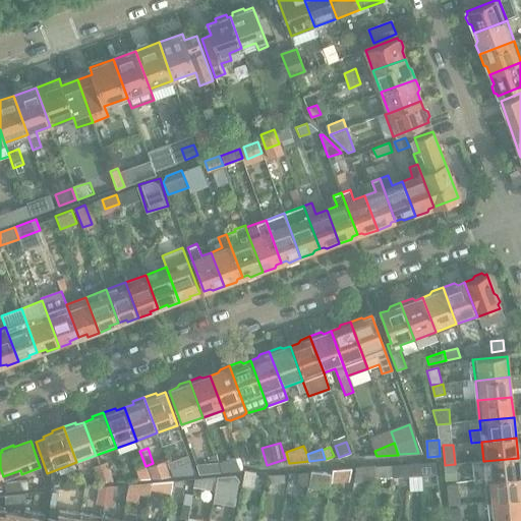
[(139,479),(150,479),(139,451),(130,454),(139,479)]
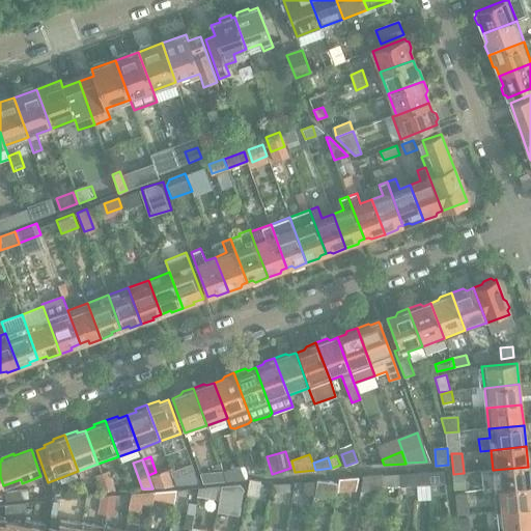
[(249,479),(245,466),(226,471),(228,481),(249,479)]
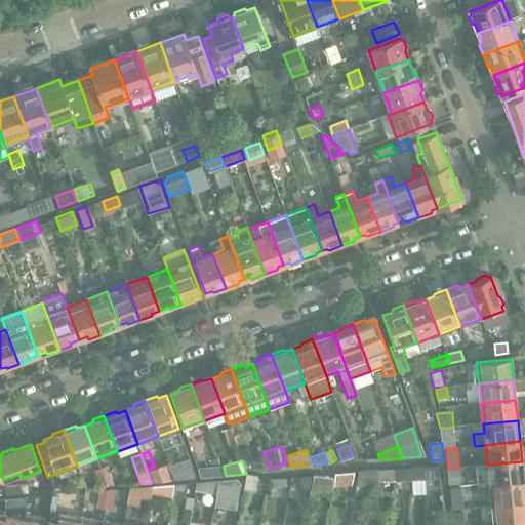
[(522,461),(487,465),(477,467),(479,486),(489,485),(524,481),(522,461)]
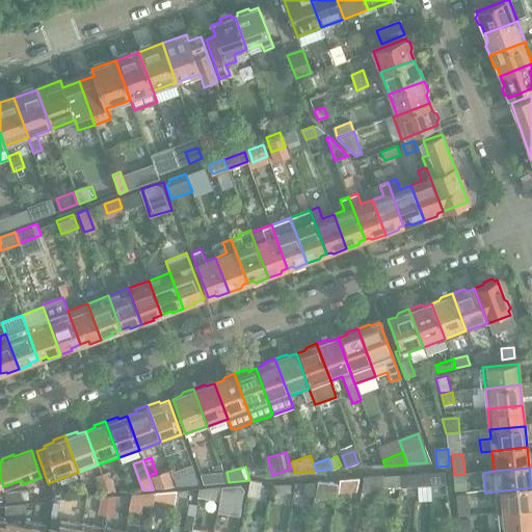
[(197,486),(198,482),(193,470),(173,477),(177,487),(197,486)]
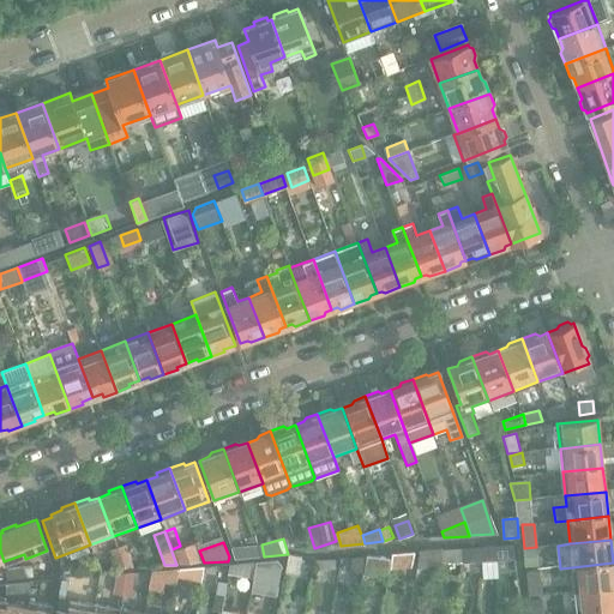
[(513,543),(499,545),(500,559),(515,558),(513,543)]
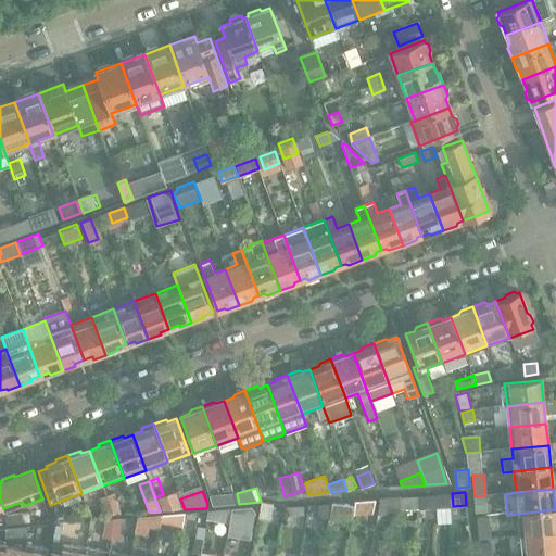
[(114,493),(106,496),(111,510),(119,507),(114,493)]
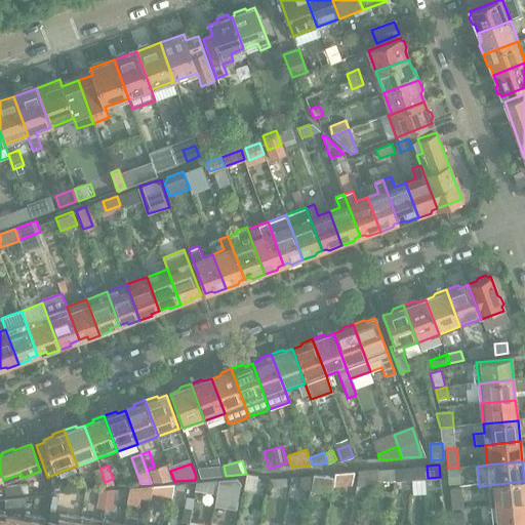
[(428,478),(427,466),(412,467),(412,479),(428,478)]
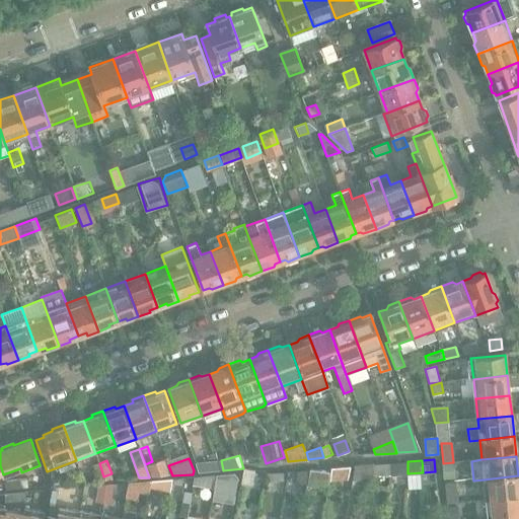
[(408,461),(391,462),(392,474),(408,473),(408,461)]
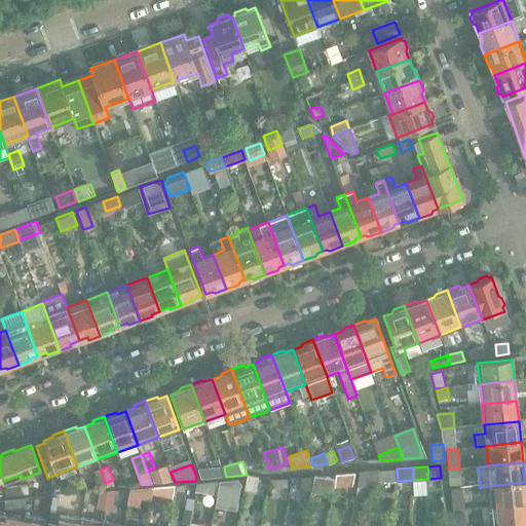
[(198,470),(201,479),(221,477),(220,468),(198,470)]
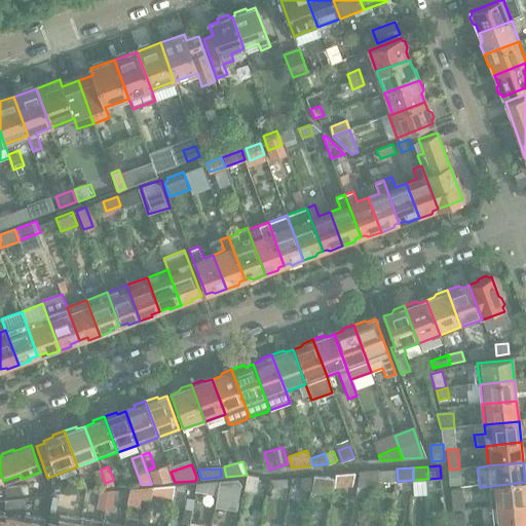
[(397,482),(397,468),(380,470),(378,482),(397,482)]
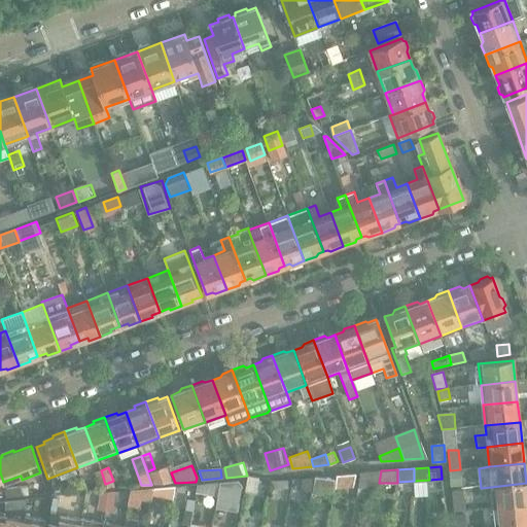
[(107,488),(105,484),(101,470),(95,472),(101,489),(107,488)]
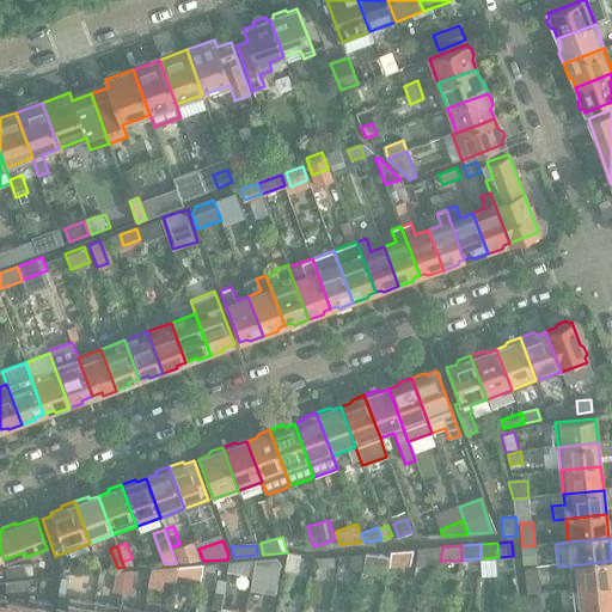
[(422,550),(423,561),(438,560),(436,549),(422,550)]
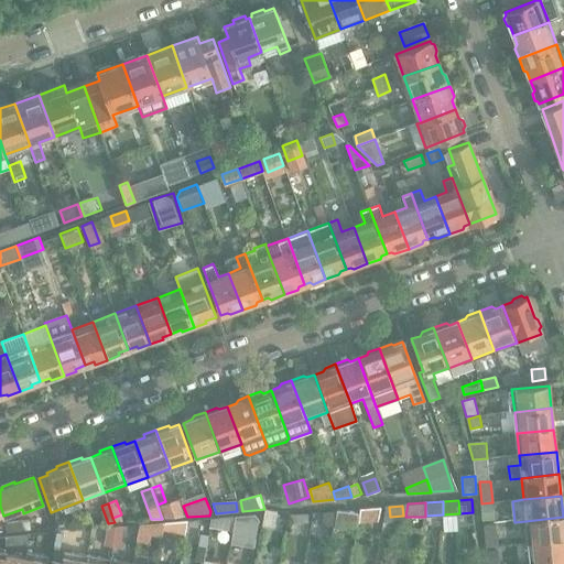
[(381,507),(360,509),(360,521),(378,521),(381,507)]
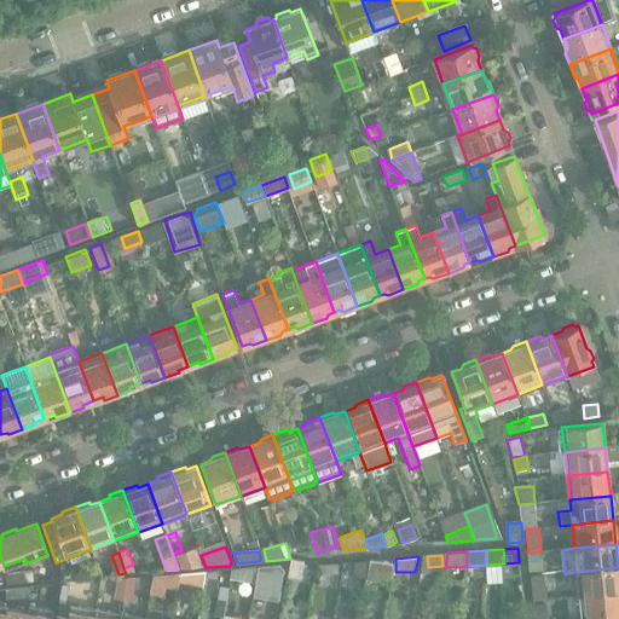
[(394,563),(370,561),(368,578),(392,580),(394,563)]
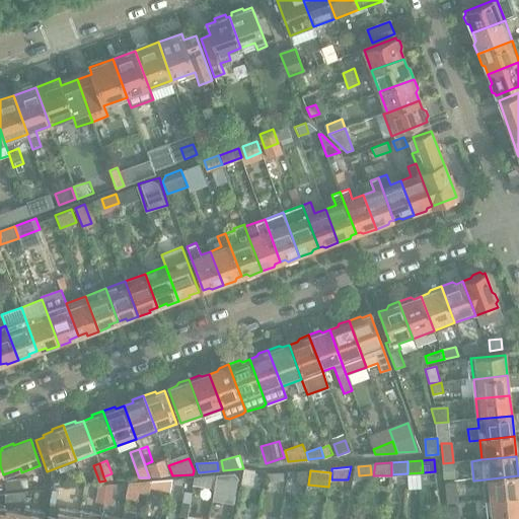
[(254,472),(244,471),(242,486),(252,487),(254,472)]
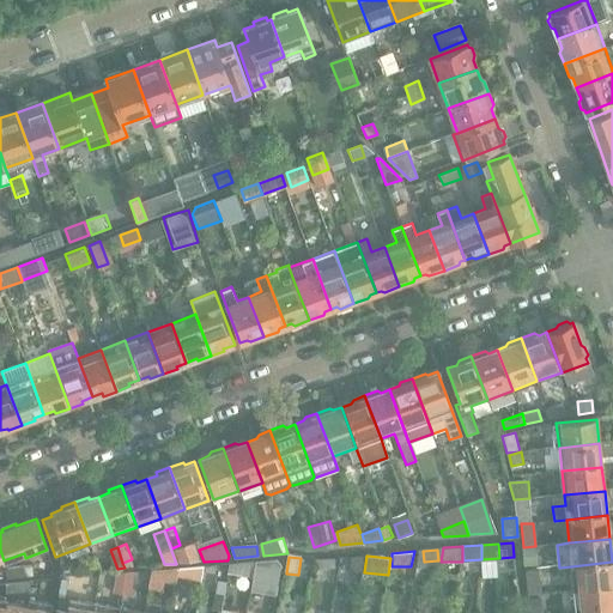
[(335,569),(334,559),(315,559),(315,569),(335,569)]
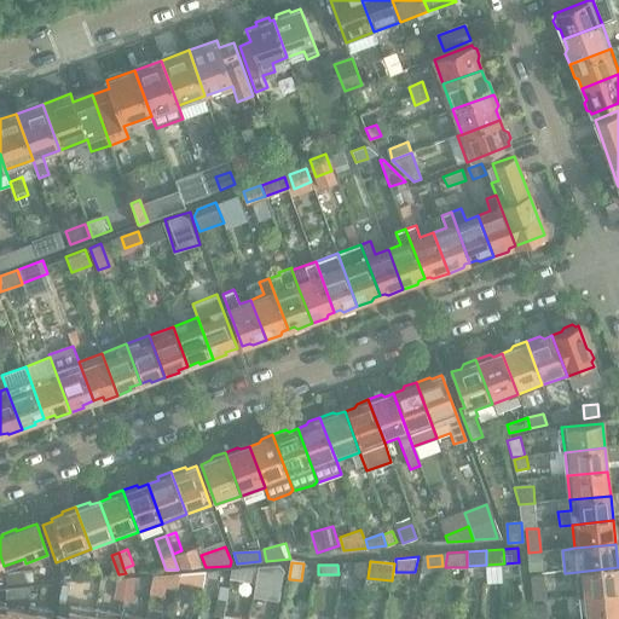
[(256,578),(282,584),(284,571),(279,566),(259,567),(256,578)]
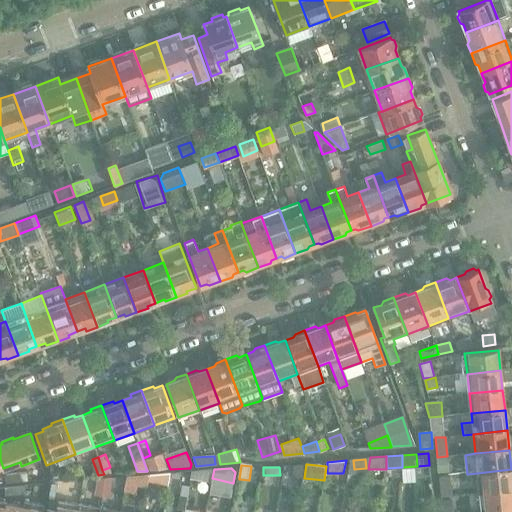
[(211,483),(212,478),(214,469),(191,471),(190,479),(211,483)]
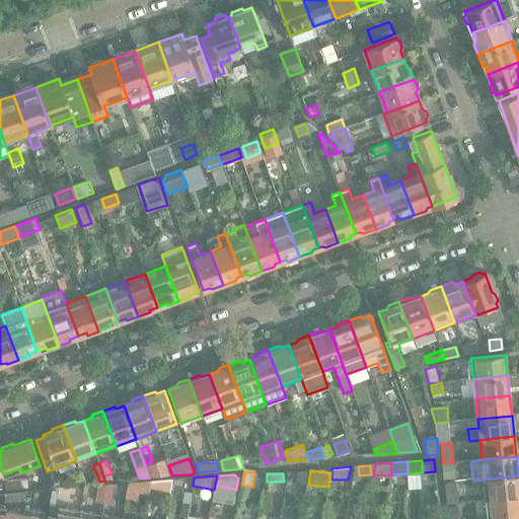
[(484,479),(487,500),(518,496),(518,484),(518,475),(484,479)]
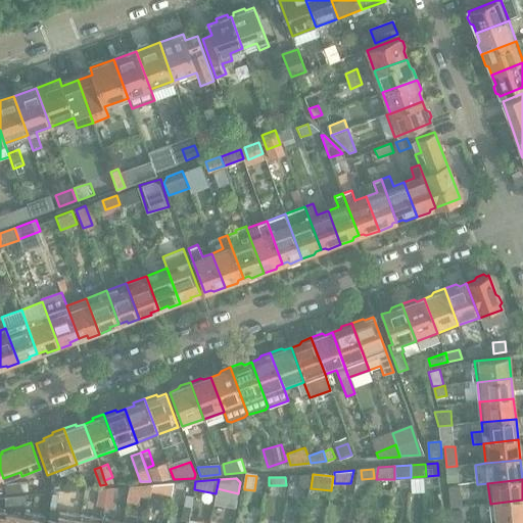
[(151,485),(150,491),(171,495),(174,483),(151,485)]
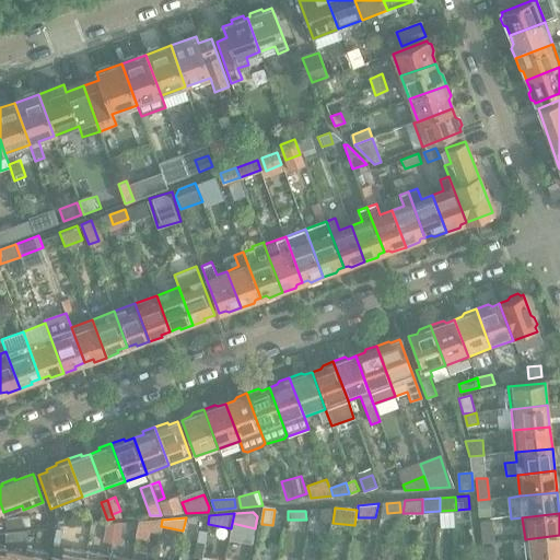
[(32,528),(31,520),(10,521),(10,528),(32,528)]
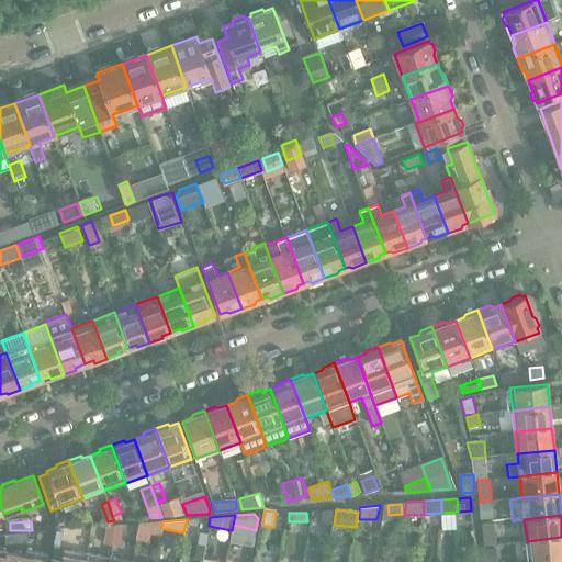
[(138,524),(137,530),(160,535),(161,528),(163,521),(138,524)]
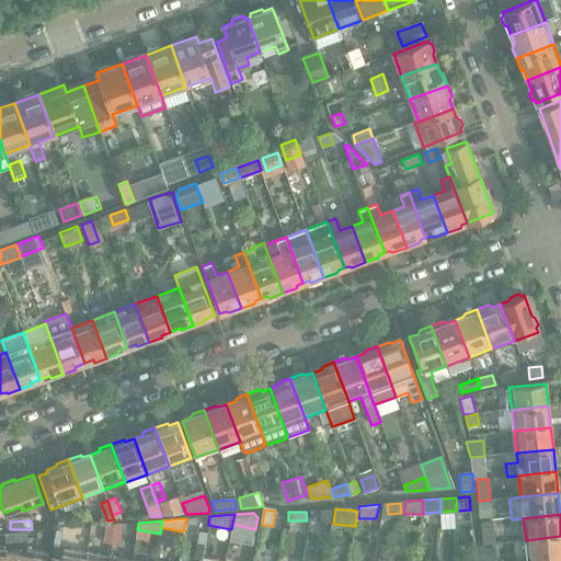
[(107,525),(104,542),(111,544),(114,524),(107,525)]
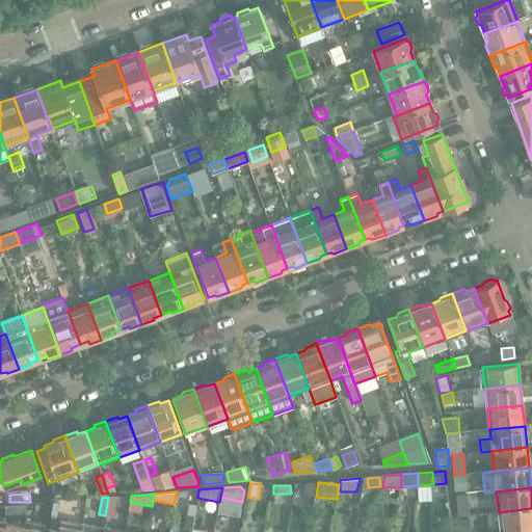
[(108,497),(105,515),(112,516),(116,497),(108,497)]
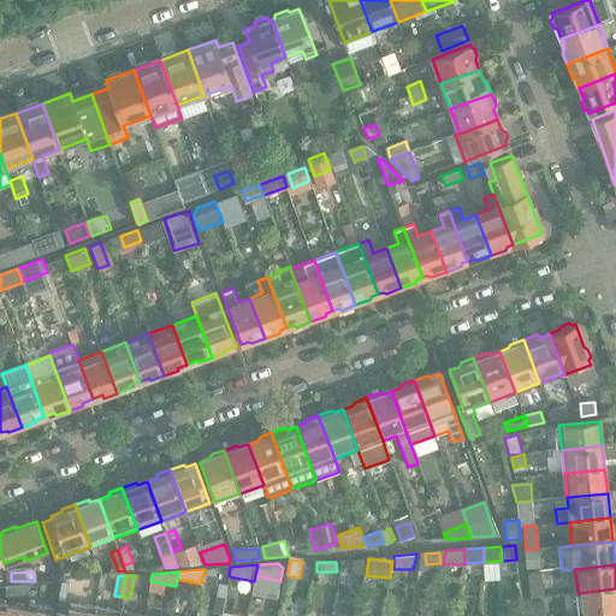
[(22,596),(22,586),(7,586),(7,596),(22,596)]
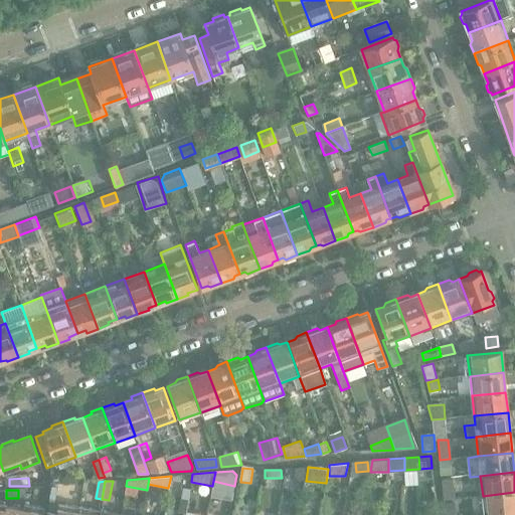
[(514,492),(483,496),(484,514),(489,514),(514,512),(514,492)]
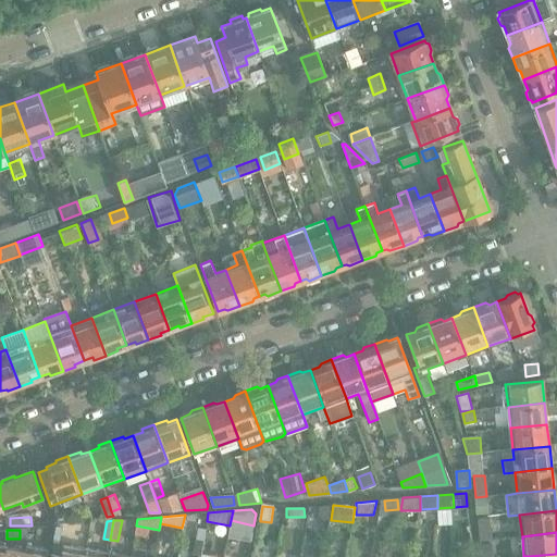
[(194,539),(192,554),(200,555),(203,540),(194,539)]
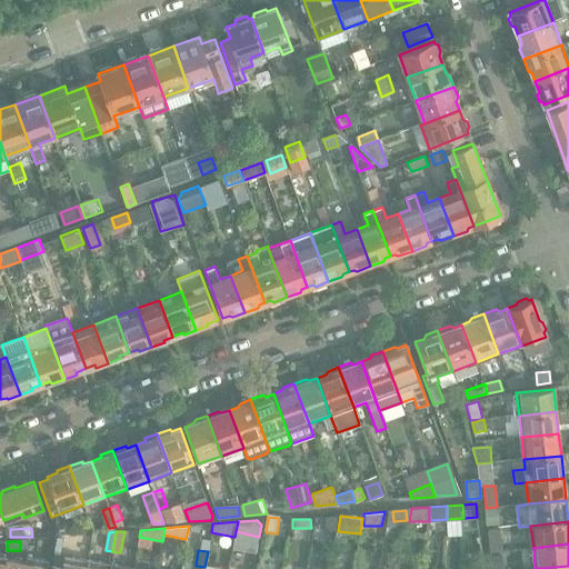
[(86,568),(88,560),(63,556),(61,568),(51,566),(51,568),(86,568)]
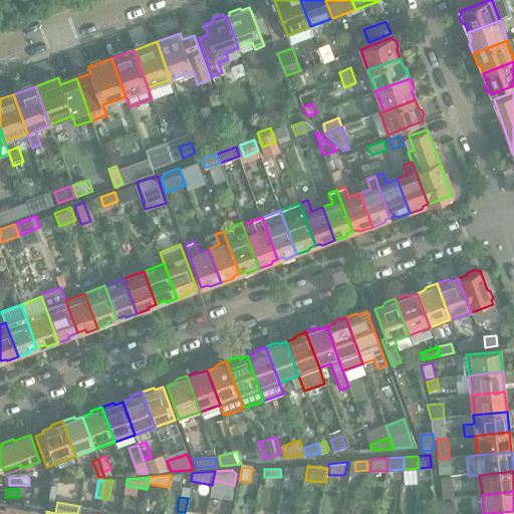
[(444,503),(445,513),(453,513),(455,513),(454,502),(444,503)]
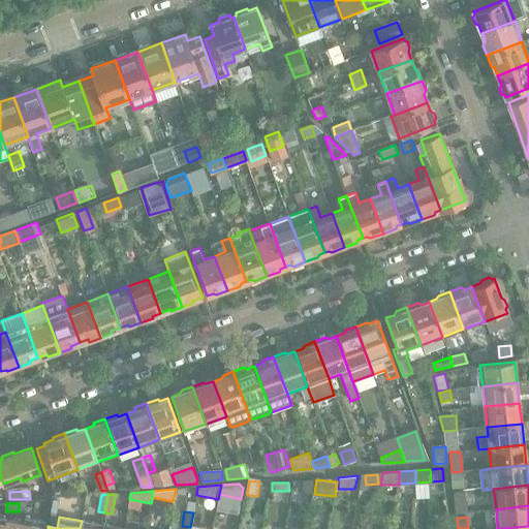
[(24,523),(6,519),(4,528),(42,528),(44,522),(25,519),(24,523)]
